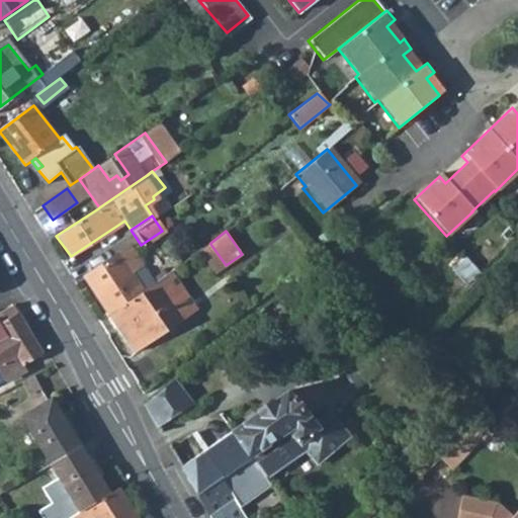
[(130,246),(83,275),(108,314),(144,289),(131,271),(142,263),(130,246)]
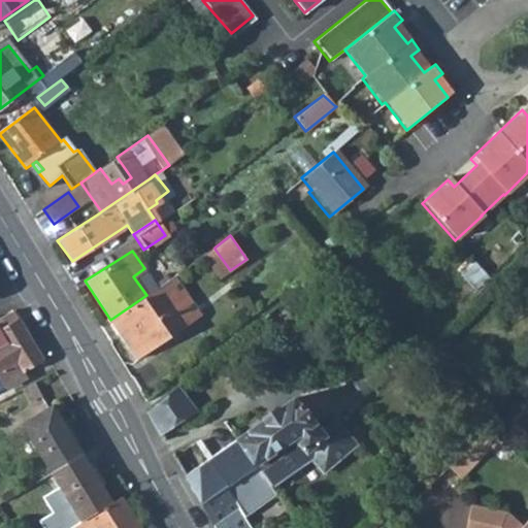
[(146,295),(157,288),(144,268),(133,276),(146,295)]
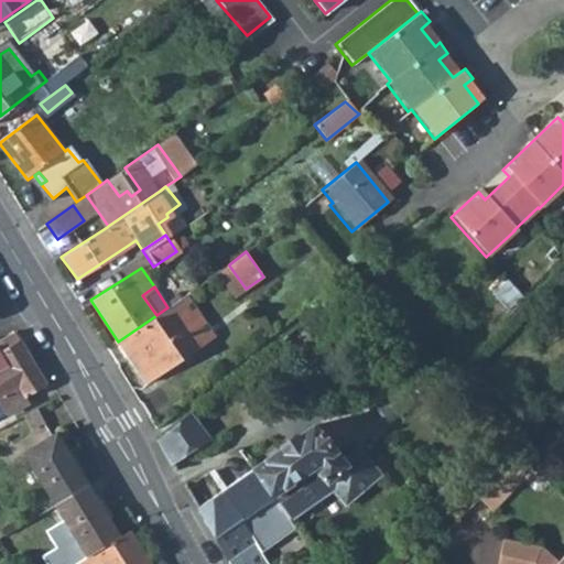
[(145,381),(206,342),(177,300),(167,307),(156,315),(118,342),(145,381)]
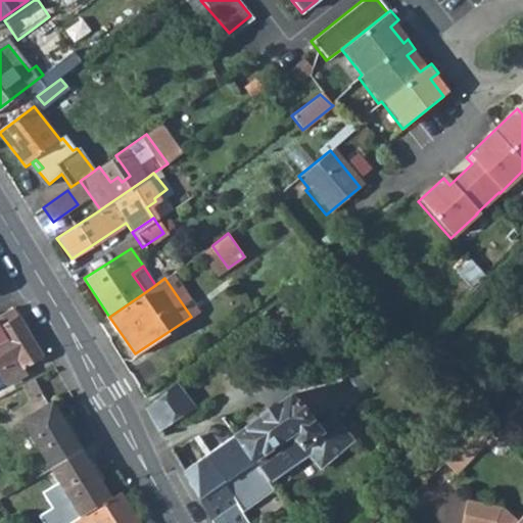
[(0,315),(0,361),(32,340),(12,310),(0,315)]
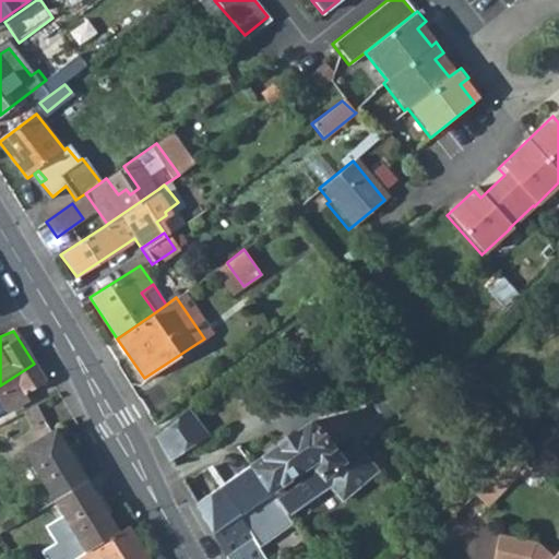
[(45,382),(34,364),(0,385),(0,401),(1,401),(8,411),(21,404),(28,401),(25,395),(45,382)]
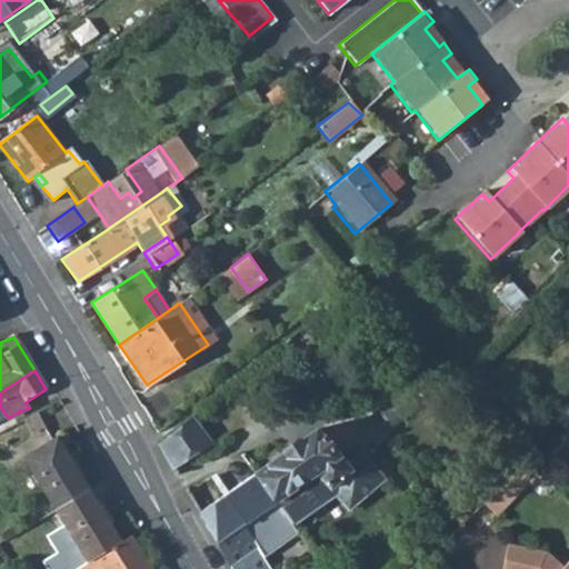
[(173,468),(200,448),(183,425),(159,443),(173,468)]
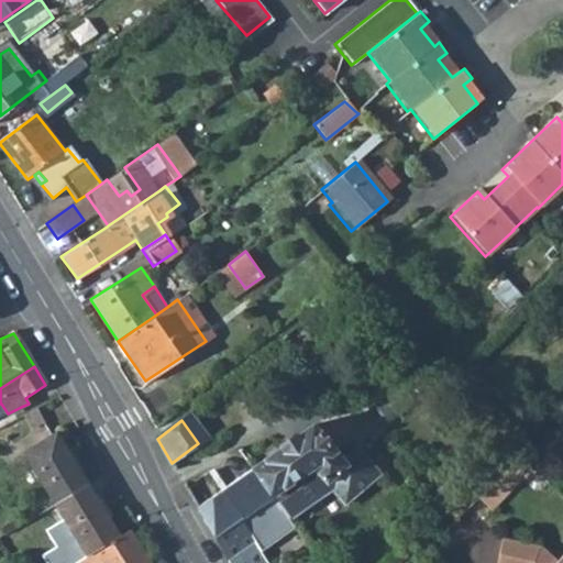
[(360,452),(354,445),(342,455),(313,426),(253,467),(273,495),(313,465),(328,482),(331,478),(338,485),(329,490),(342,506),(366,485),(366,484),(346,463),(360,452)]
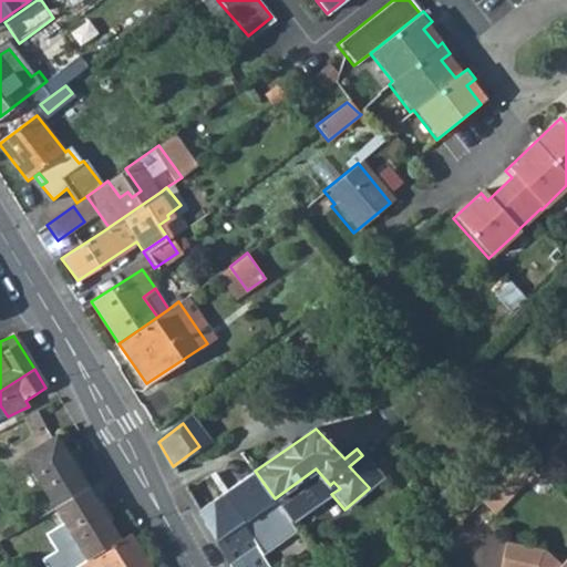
[(89,488),(57,436),(24,456),(55,508),(89,488)]
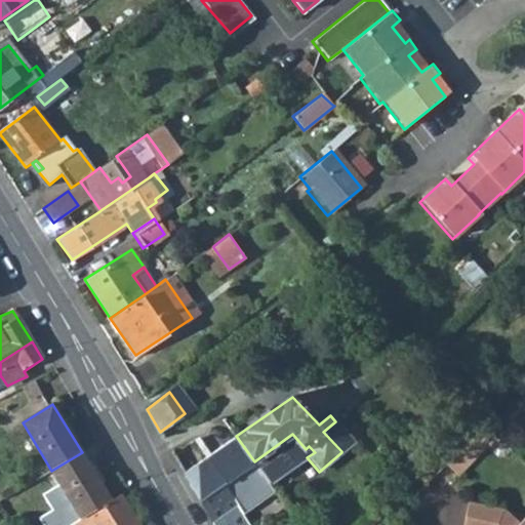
[(488,417),(452,455),(462,465),(491,434),(496,438),(502,431),(488,417)]
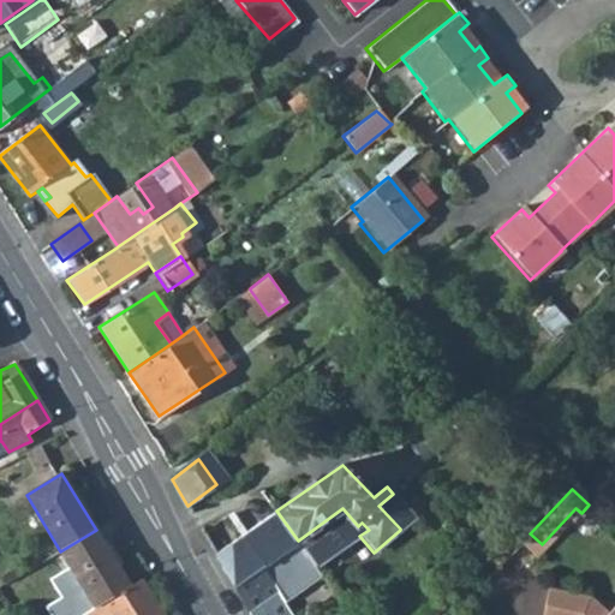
[(400,530),(413,518),(393,494),(378,506),(400,529),(400,530)]
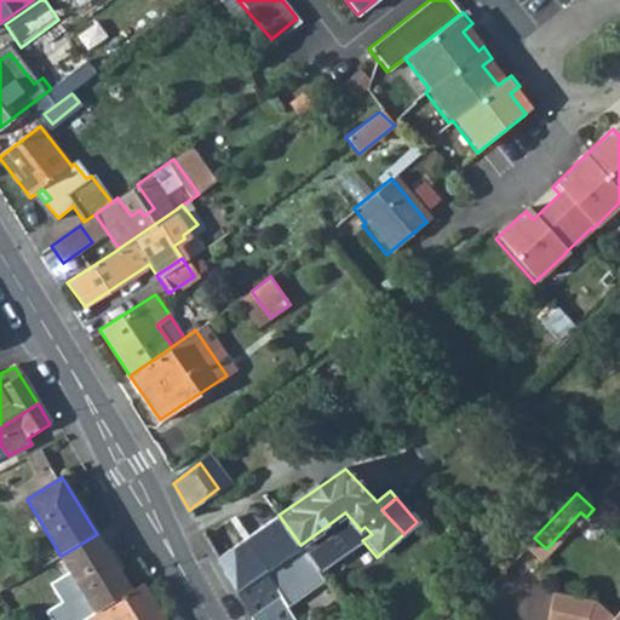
[(593,509),(586,517),(592,523),(596,524),(600,524),(604,521),(593,509)]
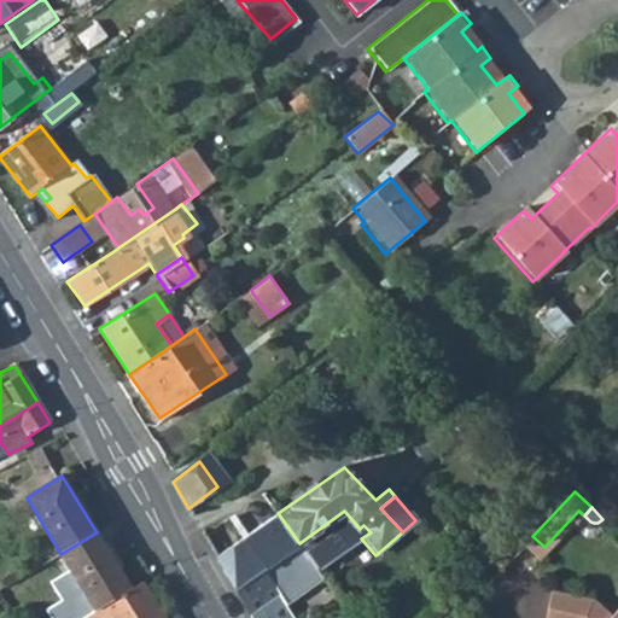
[(360,529),(344,511),(299,543),(318,569),(361,538),(371,532),(363,525),(360,529)]
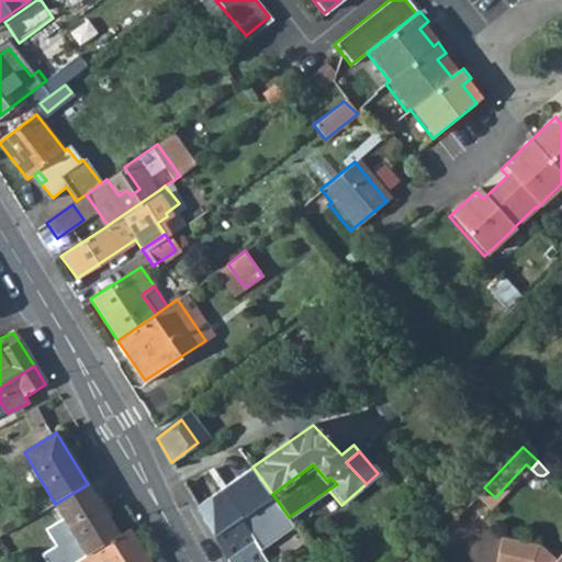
[(272,494),(253,467),(222,489),(256,542),(261,551),(296,527),(289,517),(272,494)]
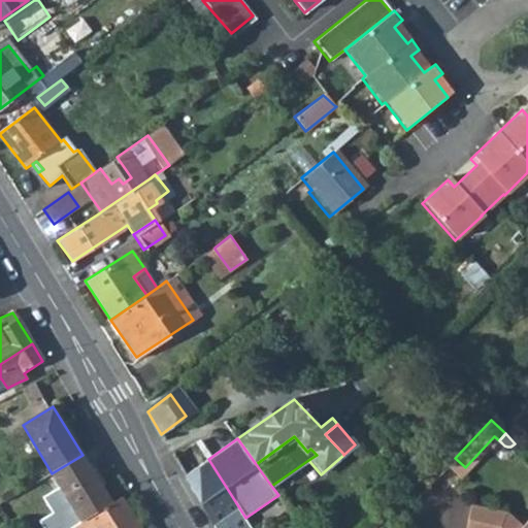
[(52,473),(81,522),(111,503),(83,455),(52,473)]
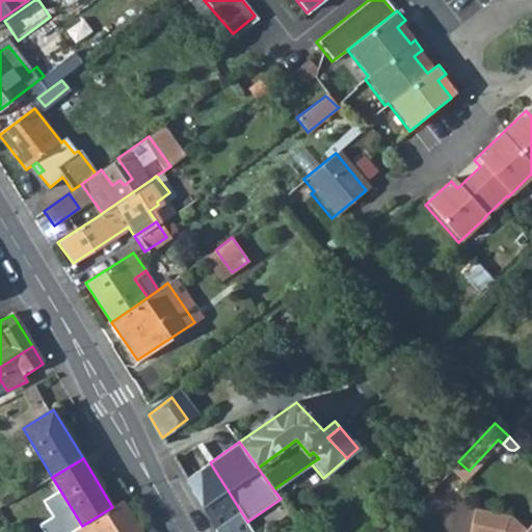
[(210,462),(186,479),(214,527),(216,531),(242,513),(210,462)]
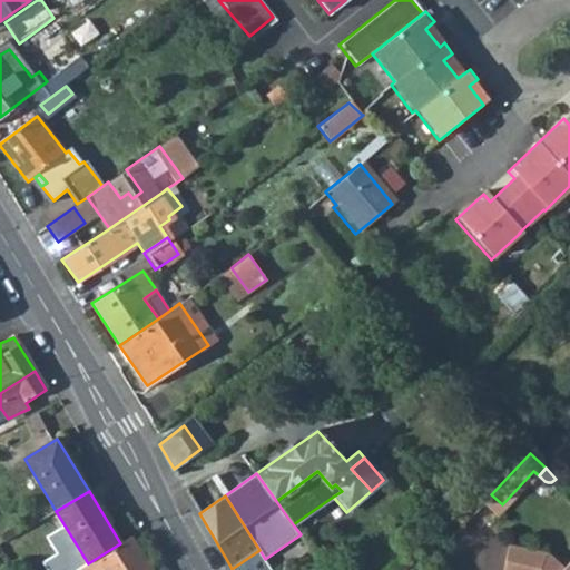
[(154,569),(131,537),(120,543),(88,563),(86,564),(89,569),(154,569)]
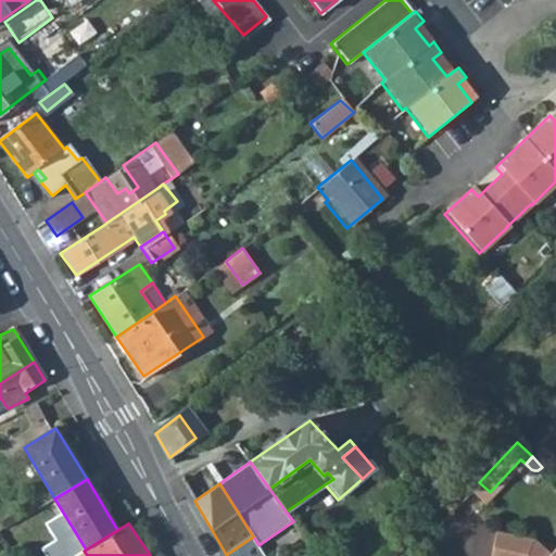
[(555,555),(555,547),(551,554),(545,550),(532,538),(495,532),(489,555),(555,555)]
